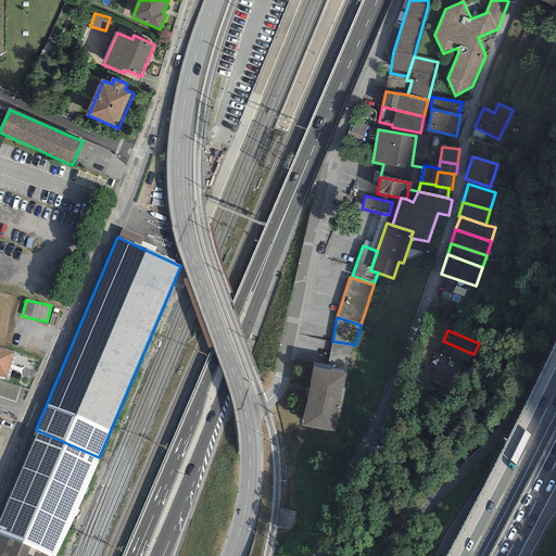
[(346,370),(353,344),(332,341),(327,367),(346,370)]
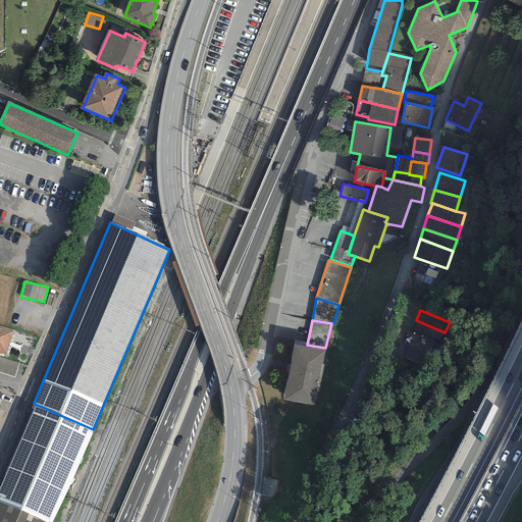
[(440,343),(445,332),(416,320),(412,331),(434,341),(440,343)]
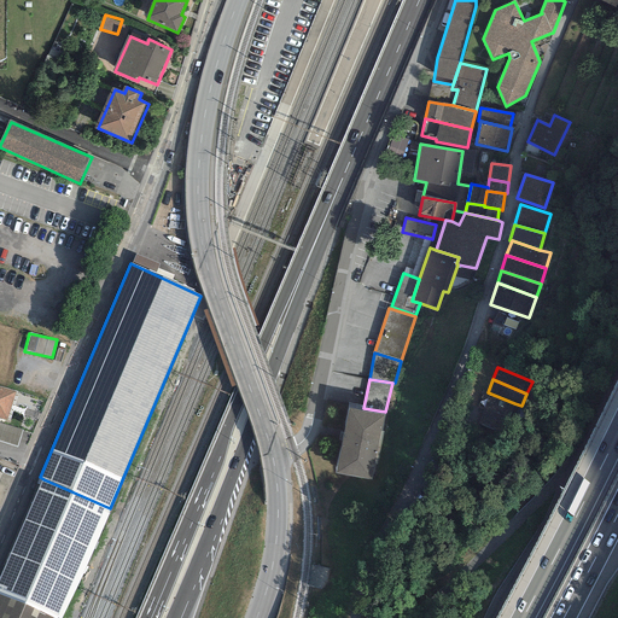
[(508,418),(514,403),(488,392),(484,390),(478,406),(508,418)]
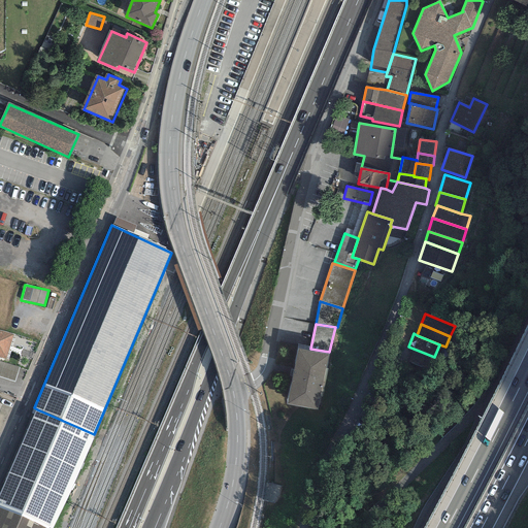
[(13,342),(0,338),(0,363),(6,365),(13,342)]
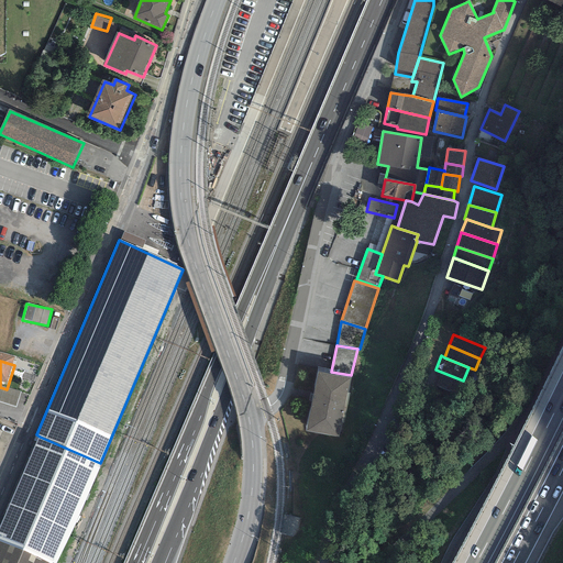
[(456,395),(463,381),(435,370),(430,383),(456,395)]
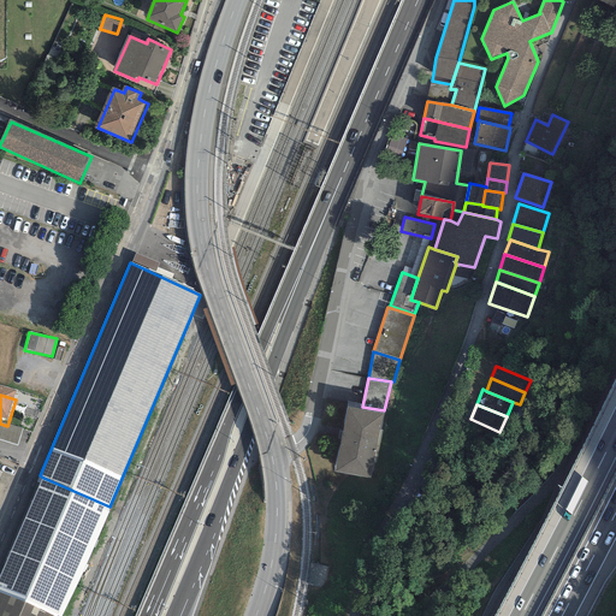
[(384,414),(348,407),(335,472),(371,479),(384,414)]
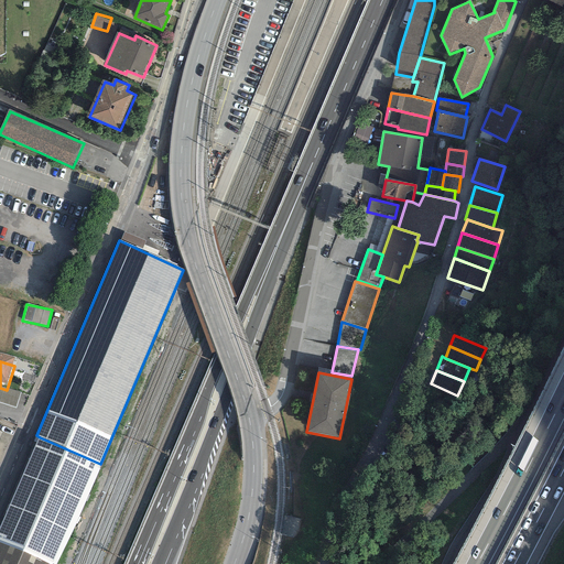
[(55,563),(100,464),(40,437),(0,527),(0,540),(53,563),(55,563)]
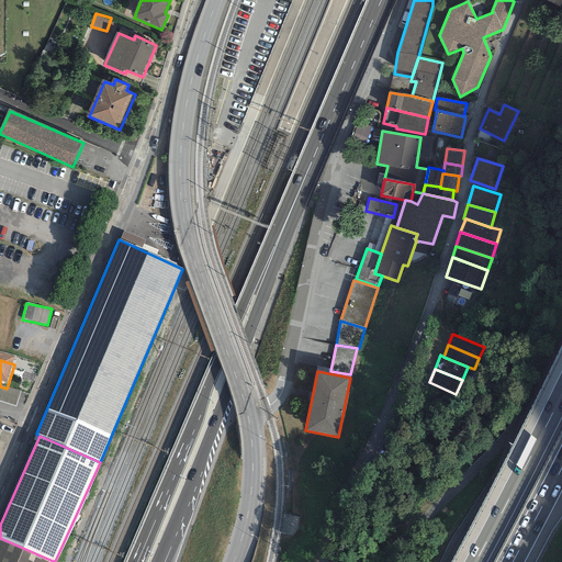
[(53,561),(0,538),(0,561),(53,561)]
